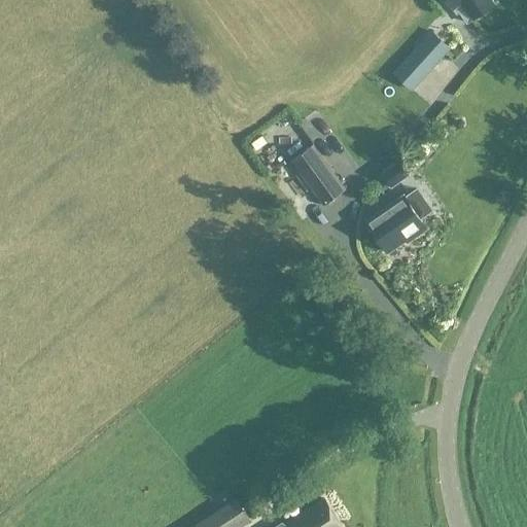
[(491,0),(446,0),(452,8),(456,5),(467,22),(494,3),(491,0)]
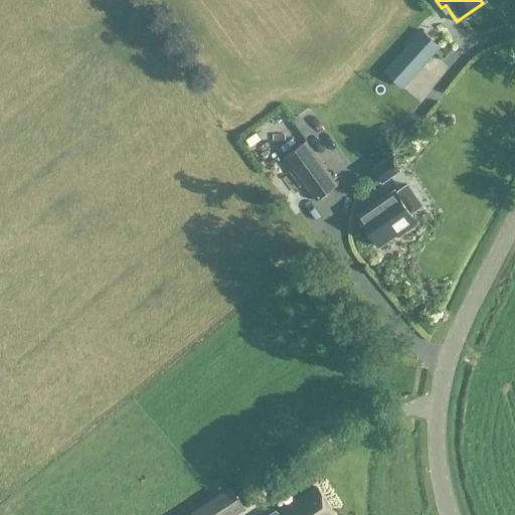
[(440,47),(421,31),(385,71),(402,88),(440,47)]
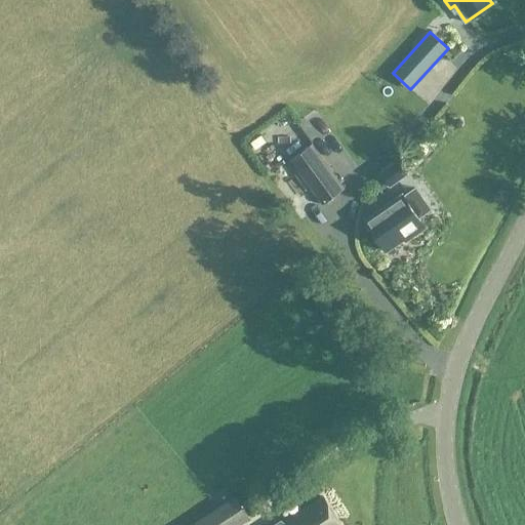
[(312,145),(290,160),(323,204),(345,189),(312,145)]
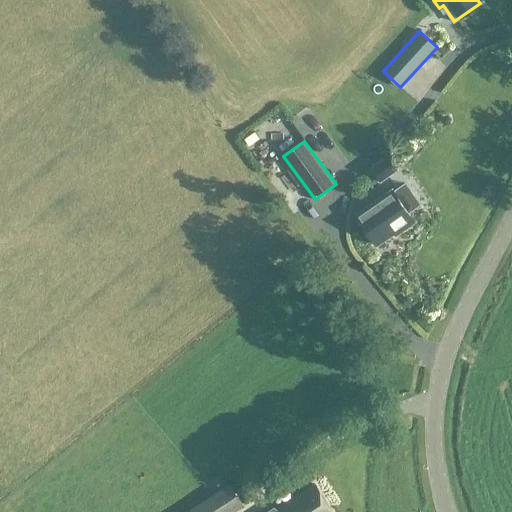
[(397,170),(388,157),(372,168),(381,181),(397,170)]
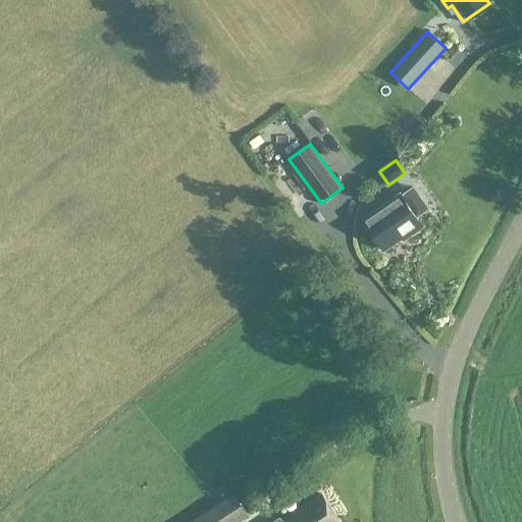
[(403,238),(404,240),(423,226),(416,216),(427,208),(413,188),(402,196),(401,194),(363,219),(384,250),(403,238)]
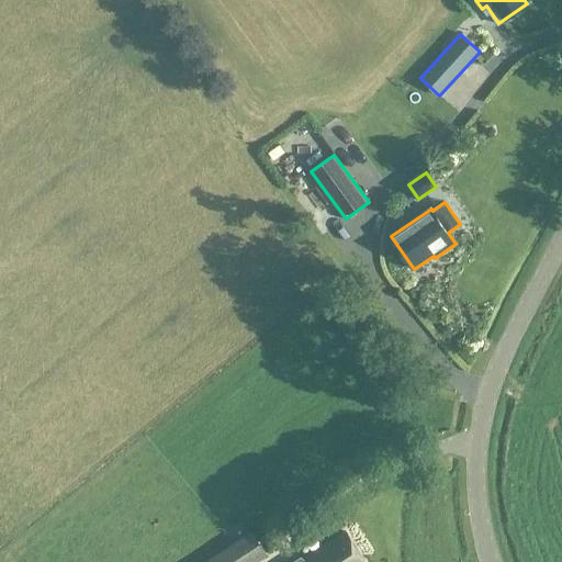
[(307,561),(366,561),(346,531),(306,559),(307,561)]
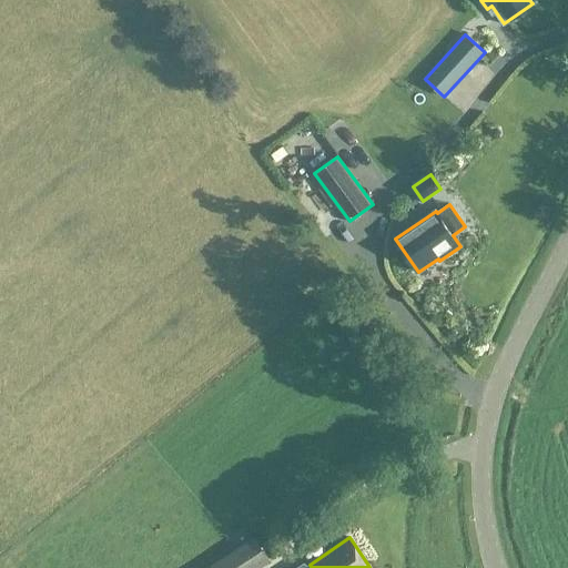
[(259,567),(269,561),(254,539),(211,567),(259,567)]
